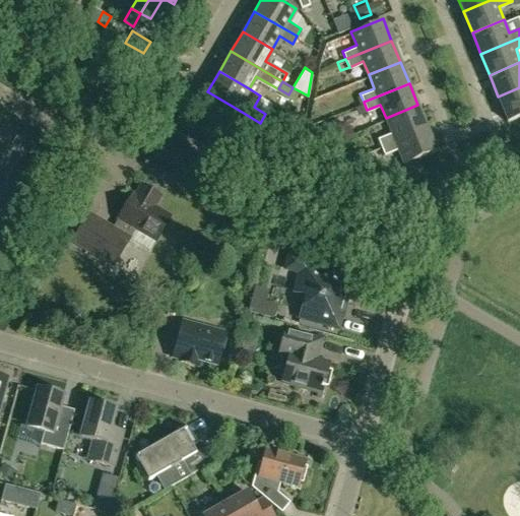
[(519,87),(498,97),(507,119),(519,113),(519,87)]
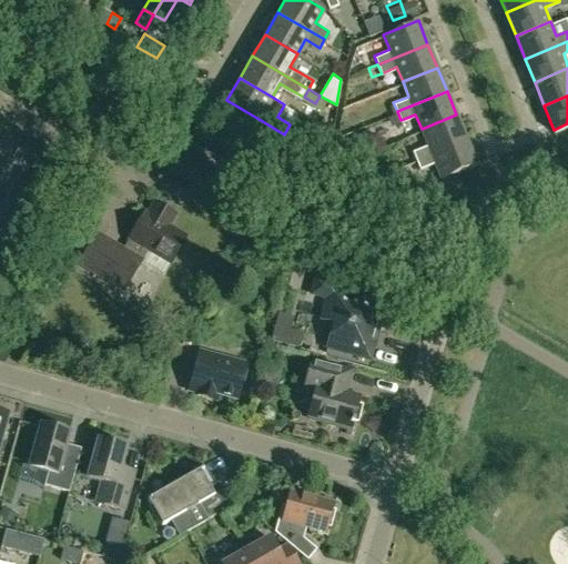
[(332,130),(335,113),(324,108),(316,121),(332,130)]
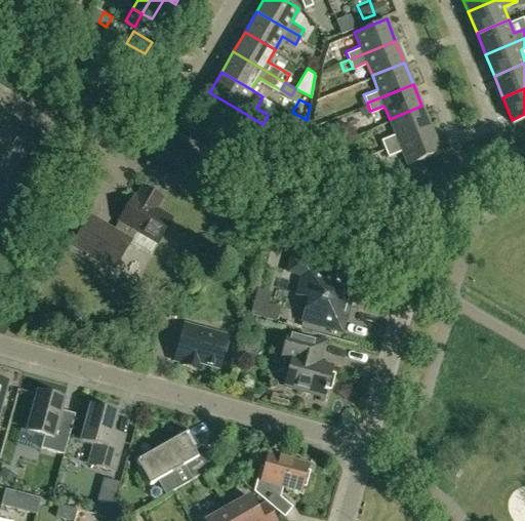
[(385,146),(431,127),(421,106),(390,119),(395,132),(381,137),(385,146)]
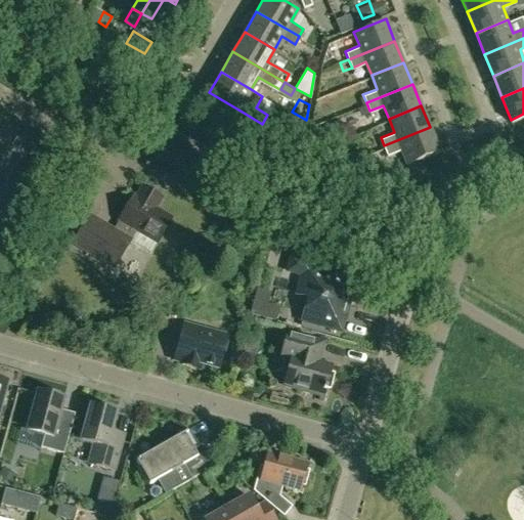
[(306,122),(296,116),(289,128),(299,133),(306,122)]
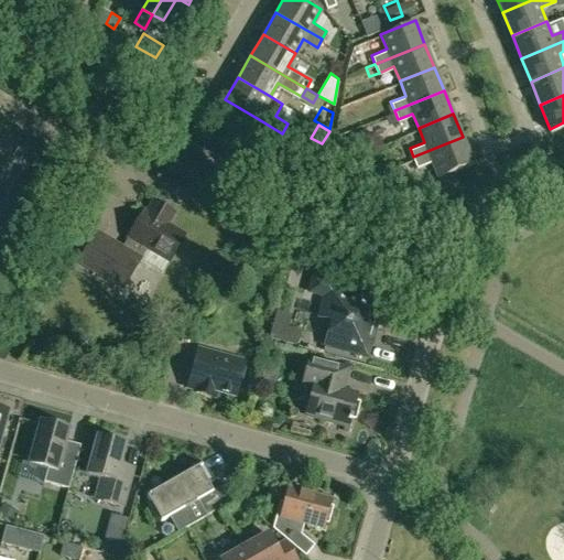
[(463,137),(413,157),(416,165),(432,160),(437,175),(473,161),(463,137)]
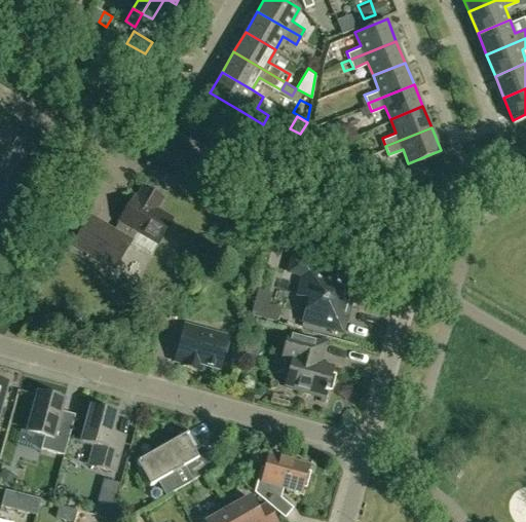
[(0,209),(7,214),(13,204),(15,206),(36,170),(24,162),(34,145),(9,131),(0,133),(0,171),(6,176),(0,186),(0,209)]
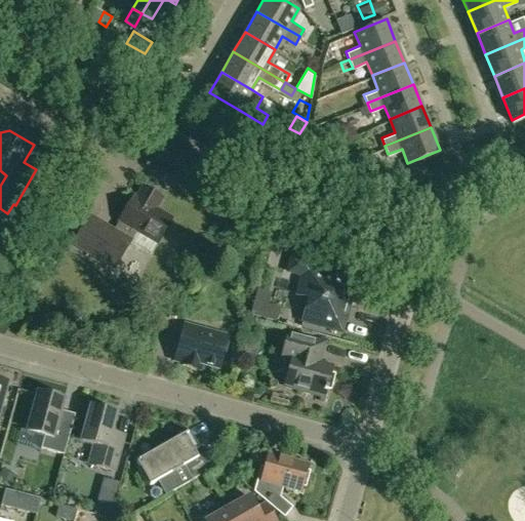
[(322,131),(309,135),(313,147),(326,142),(322,131)]
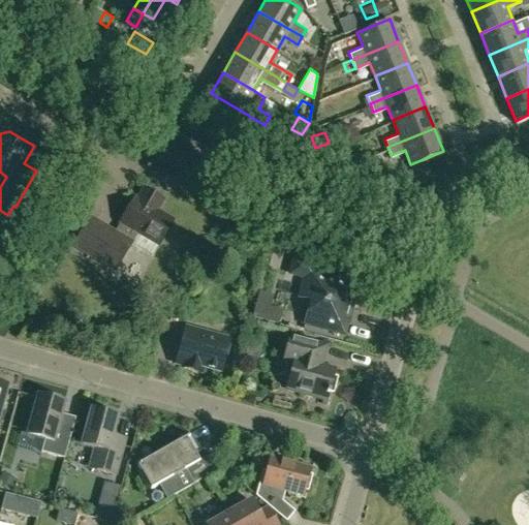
[(369,172),(364,160),(353,164),(359,176),(369,172)]
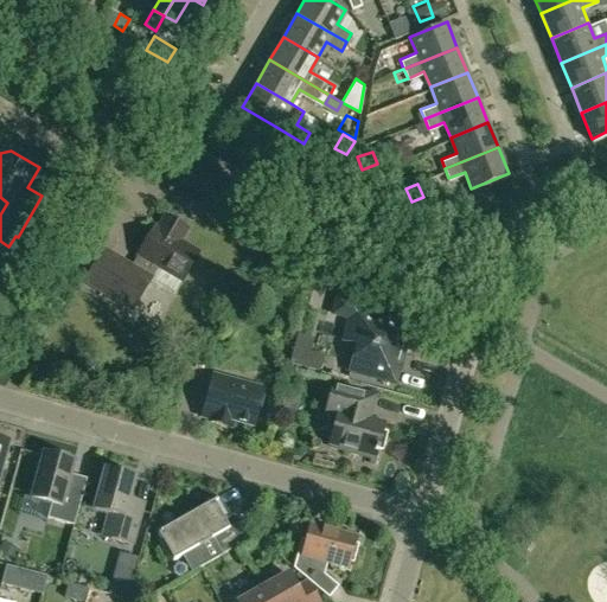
[(174,289),(181,279),(199,250),(172,234),(179,222),(165,213),(158,225),(154,223),(138,251),(141,254),(134,264),(103,247),(84,279),(133,307),(152,275),(174,289)]
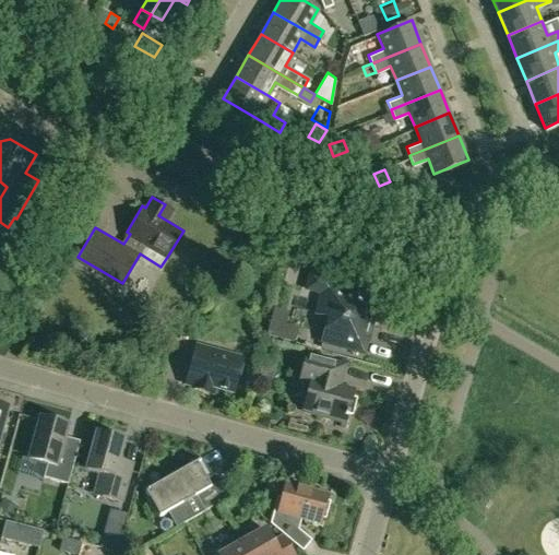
[(379,296),(333,284),(337,269),(313,262),(307,286),(321,290),(316,310),(329,314),(322,339),(358,350),(366,325),(367,325),(371,322),(379,296)]
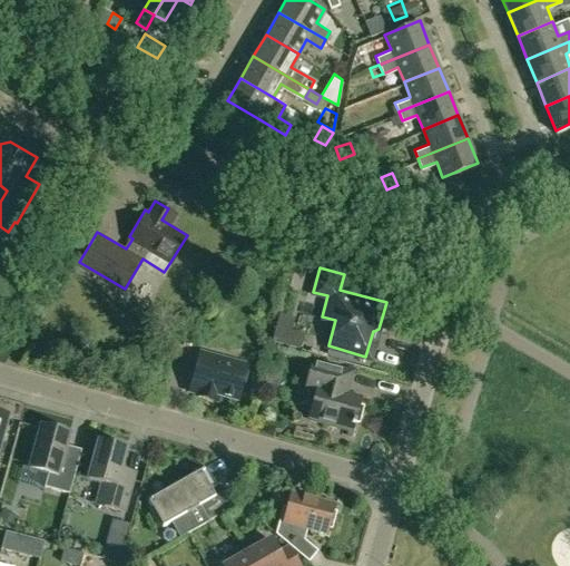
[(12,321),(5,335),(13,341),(22,328),(12,321)]
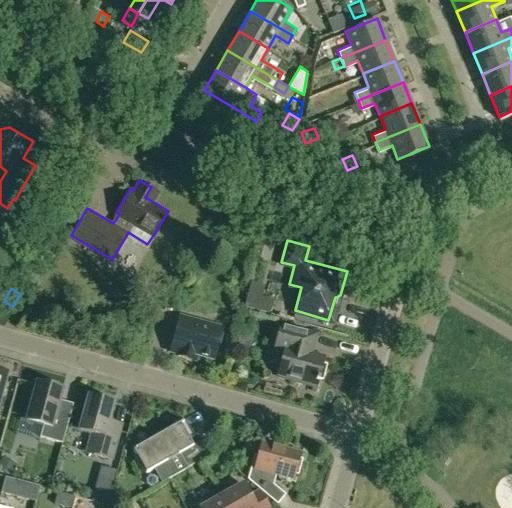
[(240,320),(253,324),(256,315),(247,312),(242,311),(240,320)]
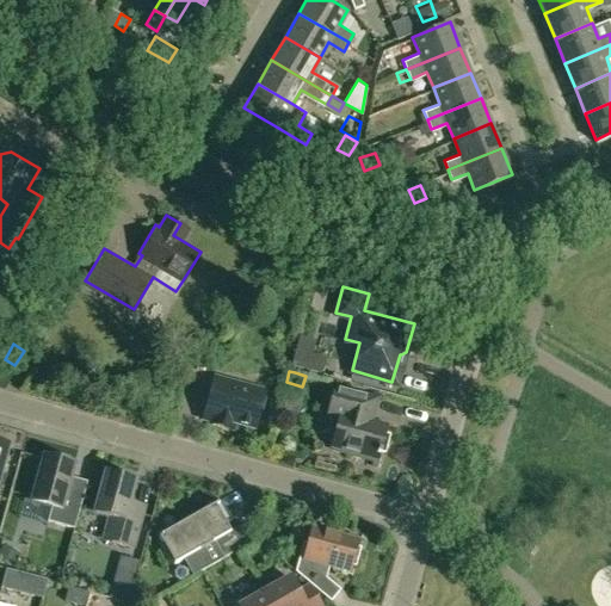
[(265,388),(215,373),(203,416),(211,419),(210,421),(233,427),(234,420),(254,426),(259,408),(263,407),(266,395),(264,393),(265,388)]
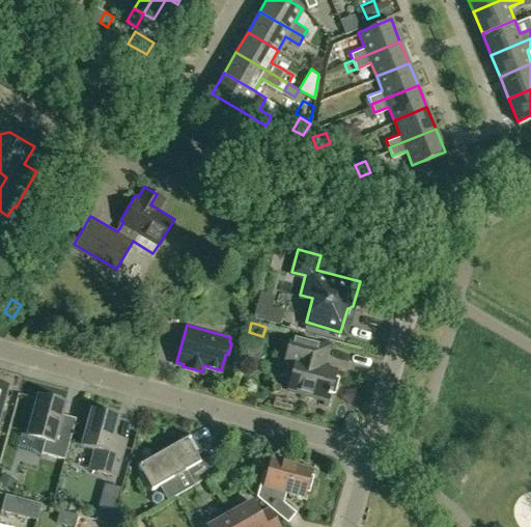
[(327,344),(290,334),(284,359),(295,361),(287,387),(328,398),(329,393),(331,393),(331,391),(335,388),(337,380),(335,376),(334,376),(336,368),(322,364),(327,344)]
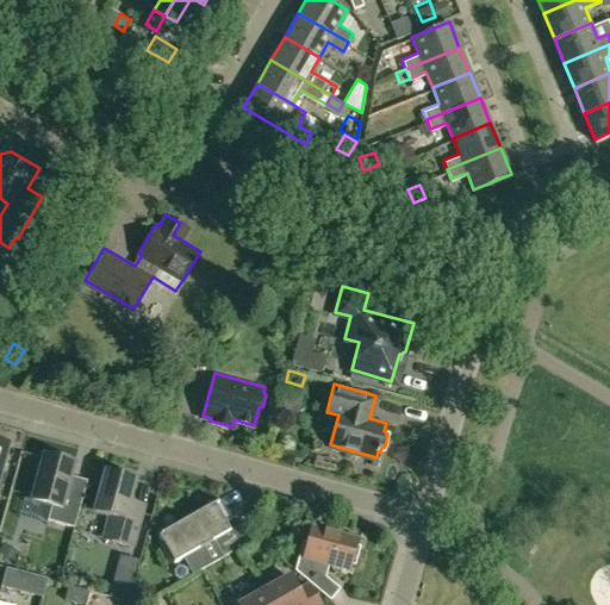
[(74,460),(43,451),(31,497),(51,503),(48,517),(74,524),(80,500),(64,496),(74,460)]
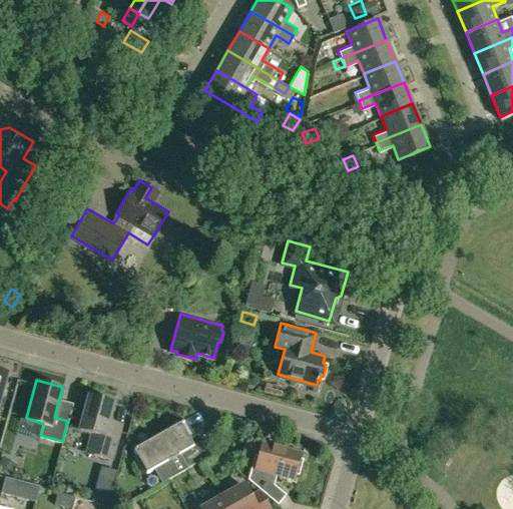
[(121,423),(108,419),(113,401),(88,394),(79,428),(91,432),(86,450),(111,457),(121,423)]
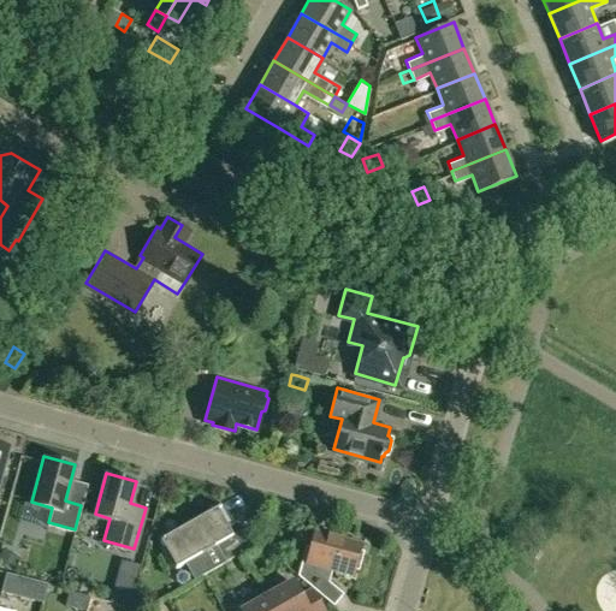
[(246,526),(237,531),(232,533),(224,521),(229,518),(220,504),(160,538),(176,565),(191,557),(200,574),(226,559),(247,546),(255,543),(246,526)]
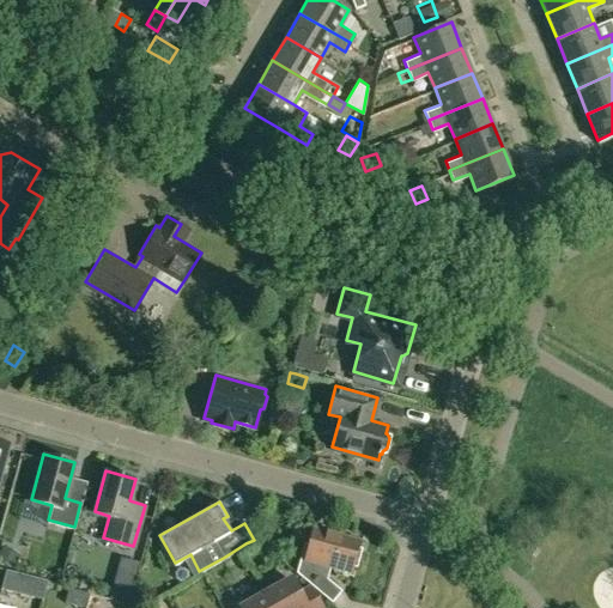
[(359,540),(313,528),(299,524),(295,539),(304,541),(296,571),(332,601),(341,589),(322,572),(317,571),(320,561),(351,570),(359,540)]
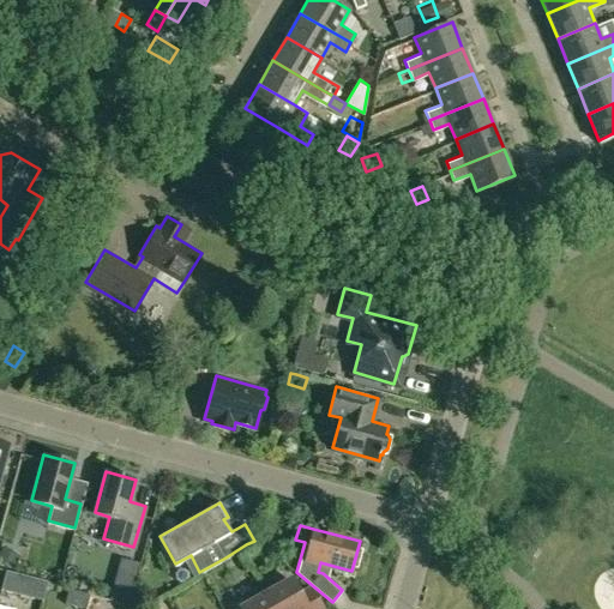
[(17,554),(1,543),(0,544),(0,560),(10,566),(17,554)]
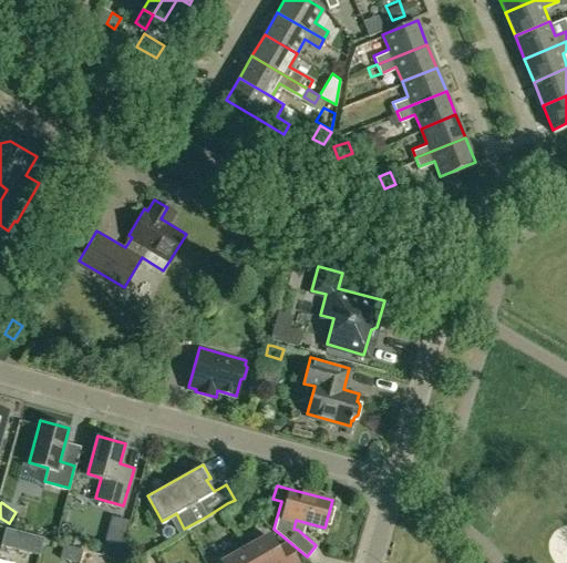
[(115,515),(105,552),(117,555),(127,519),(115,515)]
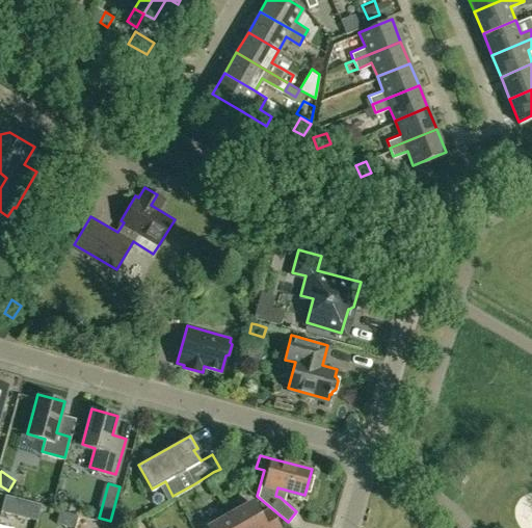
[(1,509),(37,519),(42,503),(5,494),(1,509)]
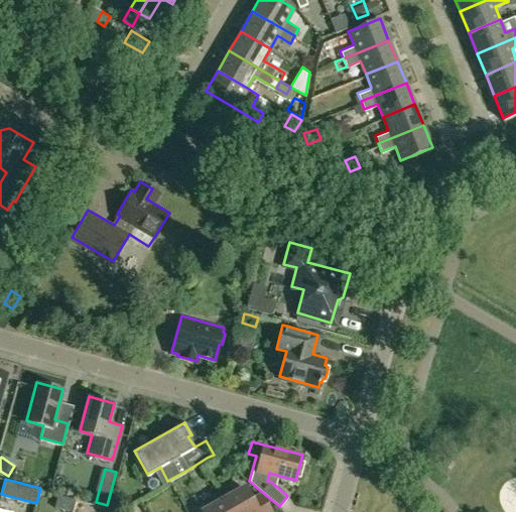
[(223,497),(231,511),(273,511),(261,491),(251,497),(244,485),(223,497)]
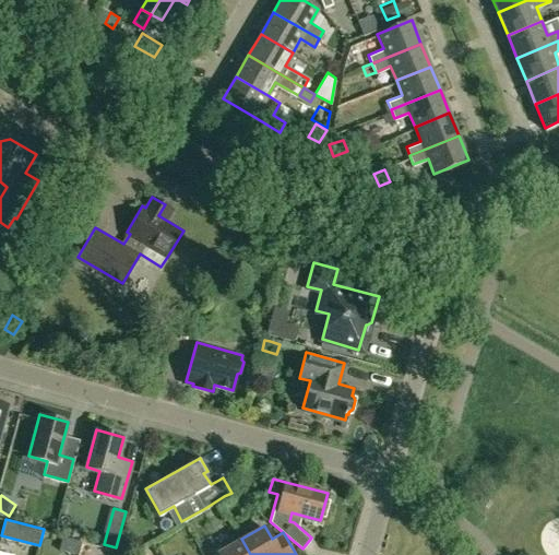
[(250,554),(241,539),(217,552),(218,554),(250,554)]
